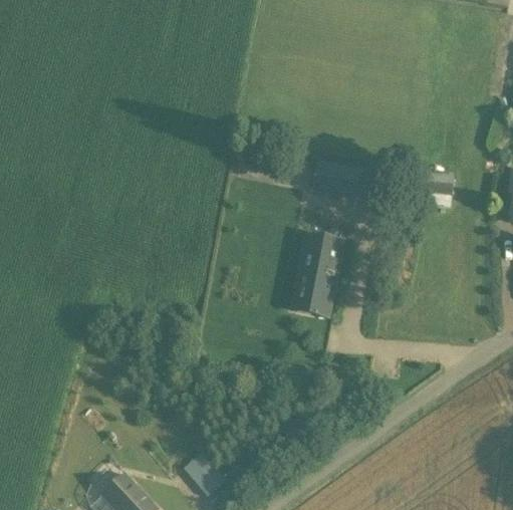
[(356,169),(317,161),(311,190),(351,197),(376,202),(381,174),(356,169)]
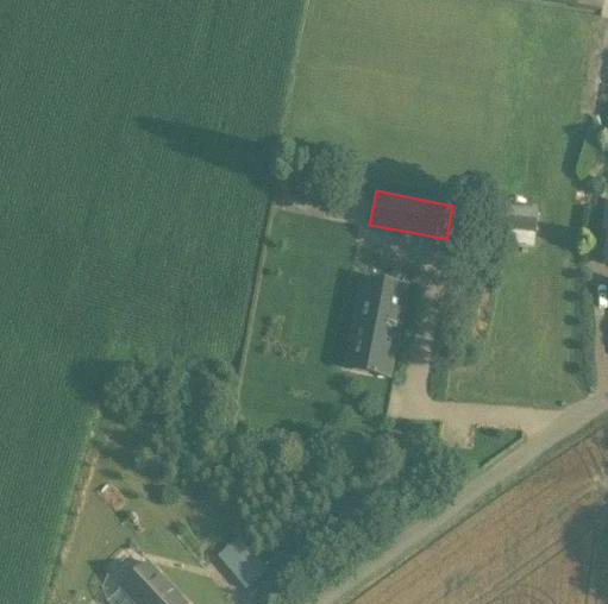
[(350,366),(383,373),(399,296),(365,289),(350,366)]
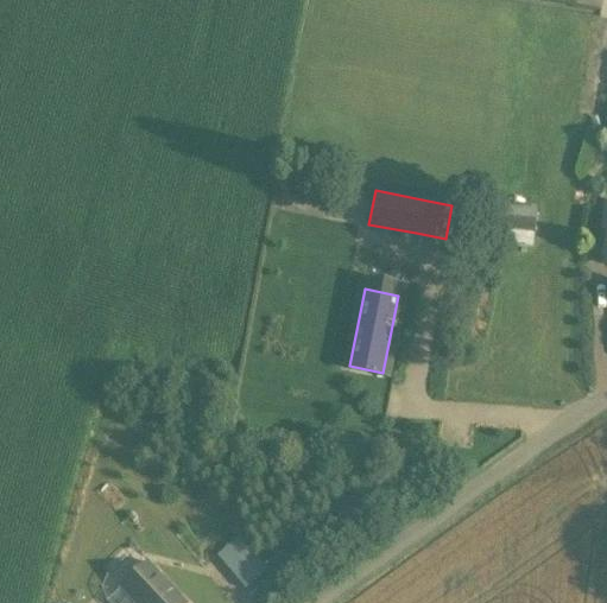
[(247,584),(269,564),(239,532),(217,552),(247,584)]
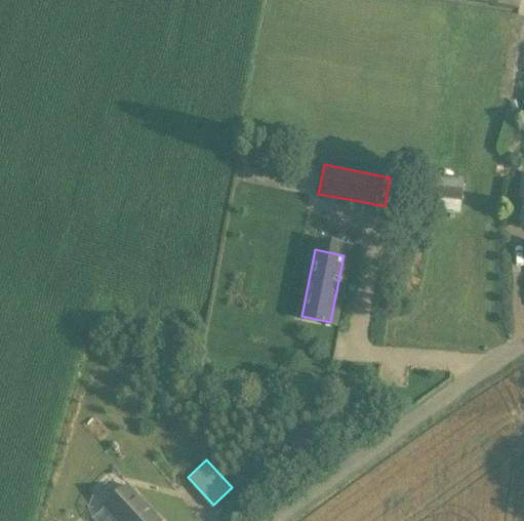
[(117,520),(158,520),(160,519),(127,483),(103,506),(117,520)]
